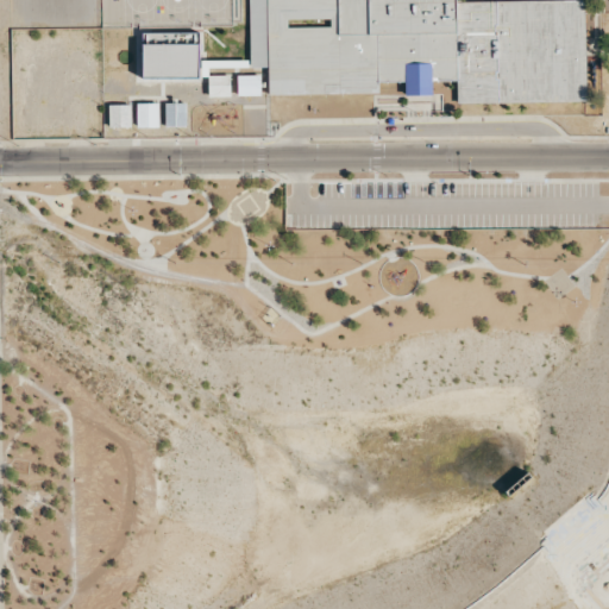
[(586,100),(584,0),(540,0),(456,1),(454,0),(249,0),(250,67),(268,67),(268,94),(378,93),(378,81),(405,80),(405,95),(432,95),(432,80),(457,80),(457,102),(586,100)]
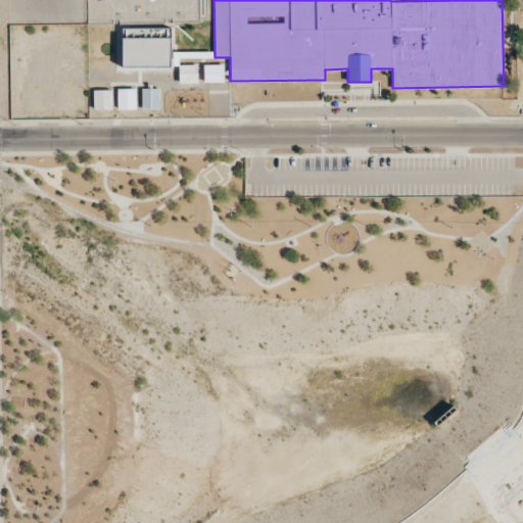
[(122,28),(123,66),(172,65),(171,27),(122,28)]
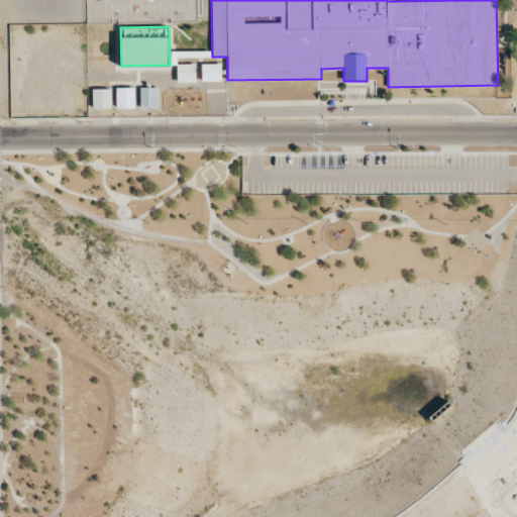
[(134,107),(134,87),(116,87),(116,108),(134,107)]
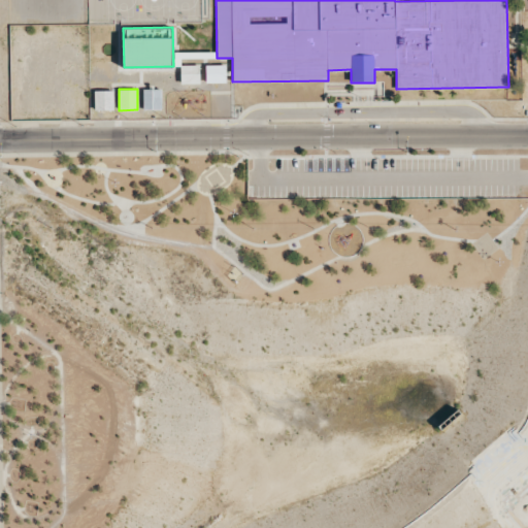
[(161,89),(143,90),(144,109),(162,108),(161,89)]
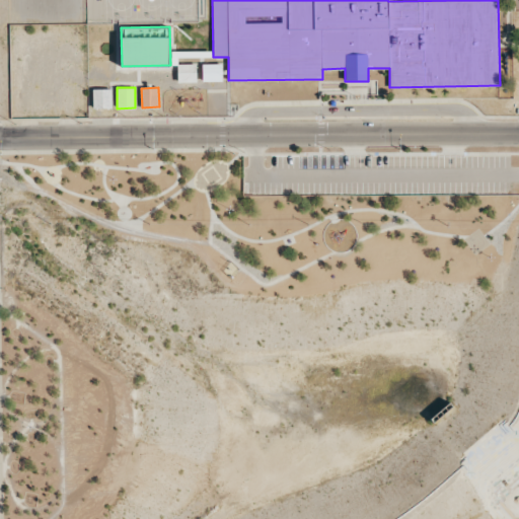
[(110,107),(110,89),(93,89),(93,107),(110,107)]
